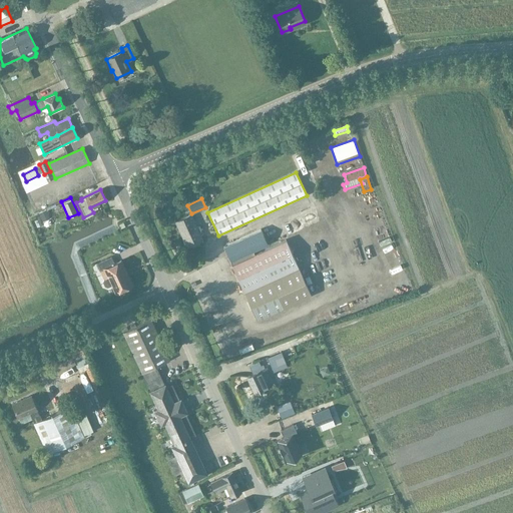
[(50,218),(46,209),(38,213),(43,222),(50,218)]
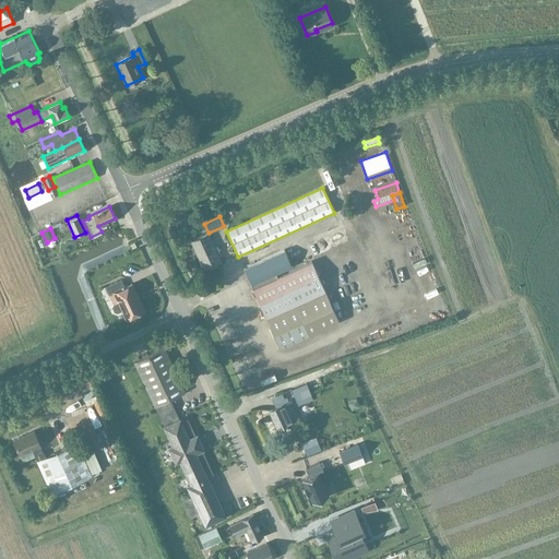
[(206,234),(192,241),(202,262),(204,269),(217,262),(219,262),(216,253),(218,252),(218,250),(217,247),(213,248),(206,234)]
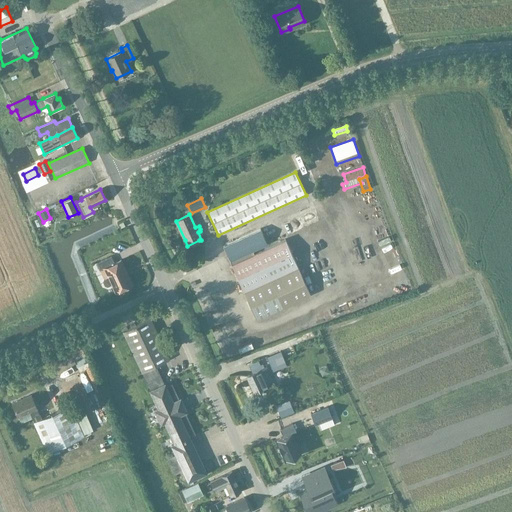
[(253,254),(253,253),(252,251),(267,244),(260,229),(223,246),(230,261),(246,253),(248,257),(231,264),(255,319),(310,295),(286,240),(253,254)]
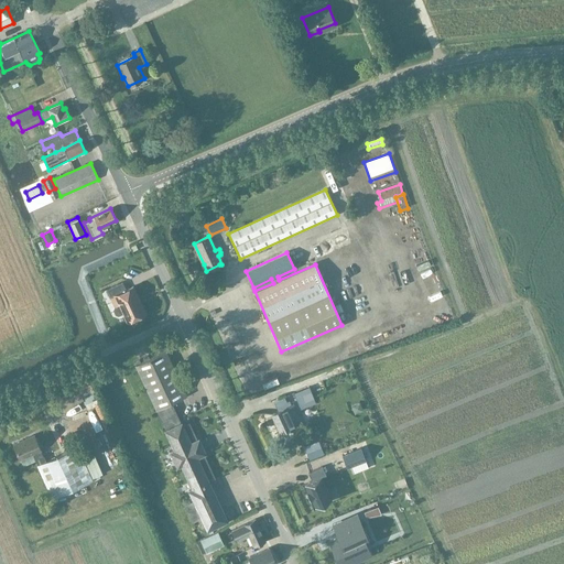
[(127,322),(145,313),(133,286),(126,290),(122,282),(106,290),(110,299),(115,296),(118,304),(115,305),(115,308),(117,314),(120,315),(123,314),(127,322)]
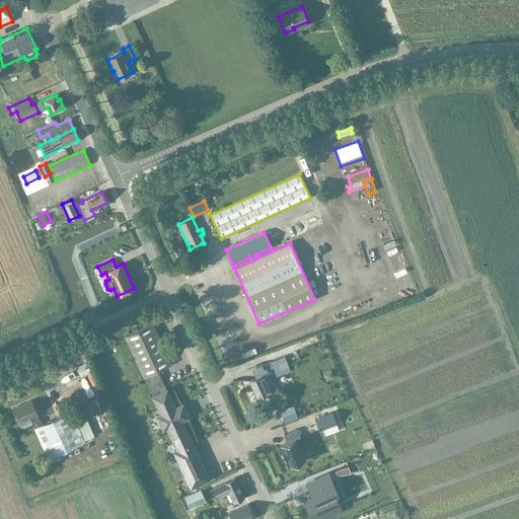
[(396,283),(399,291),(408,288),(404,279),(396,283)]
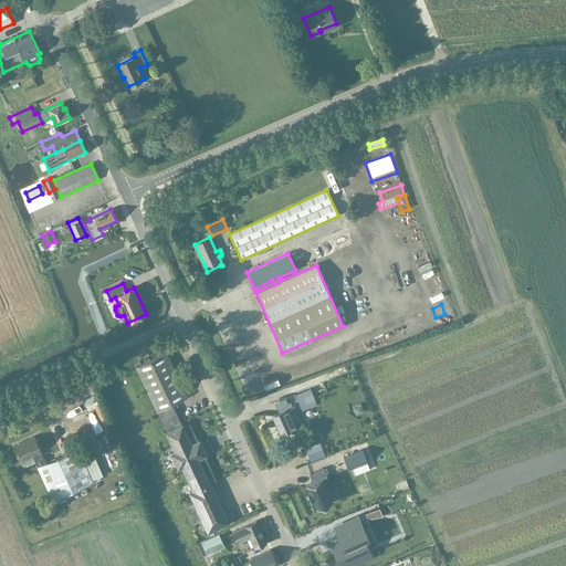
[(156,410),(171,404),(187,397),(166,352),(150,359),(148,357),(144,359),(145,362),(136,366),(156,410)]
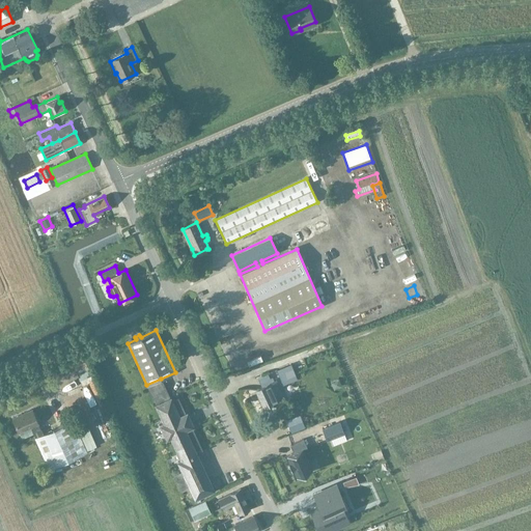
[(322,334),(306,338),(308,344),(324,339),(322,334)]
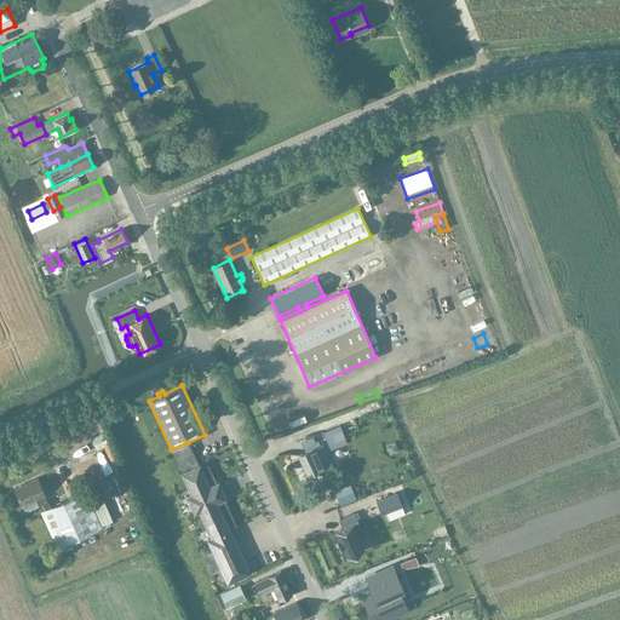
[(194,454),(188,442),(171,449),(177,461),(194,454)]
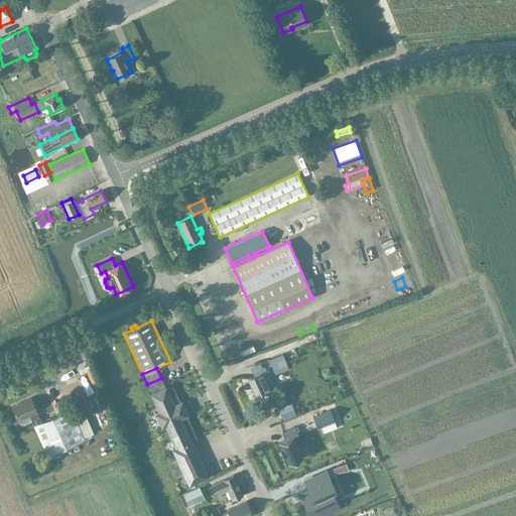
[(266,370),(262,372),(249,378),(257,395),(270,389),(270,388),(275,386),(272,379),(270,380),(266,370)]
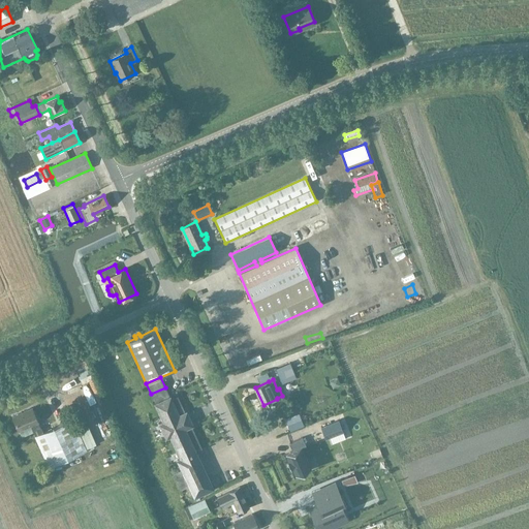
[(166,437),(169,435),(190,426),(192,425),(186,412),(184,412),(177,398),(172,400),(169,397),(165,387),(151,394),(155,404),(163,422),(160,424),(166,437)]
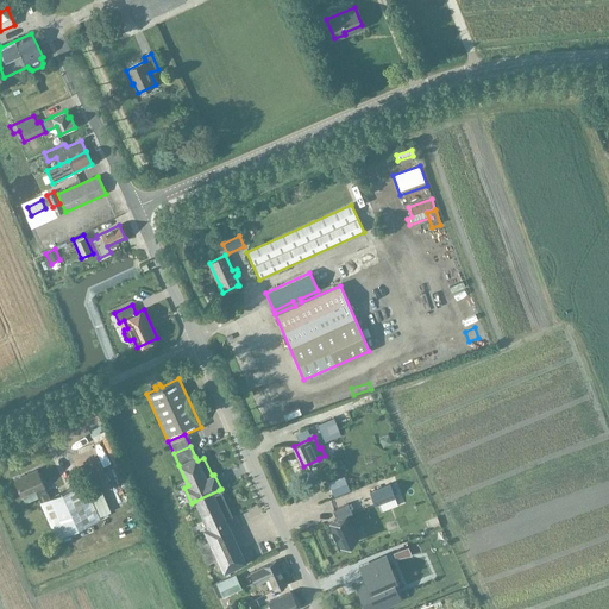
[(36,470),(14,479),(22,496),(24,502),(37,496),(41,502),(56,538),(100,519),(83,482),(49,497),(44,487),(36,470)]
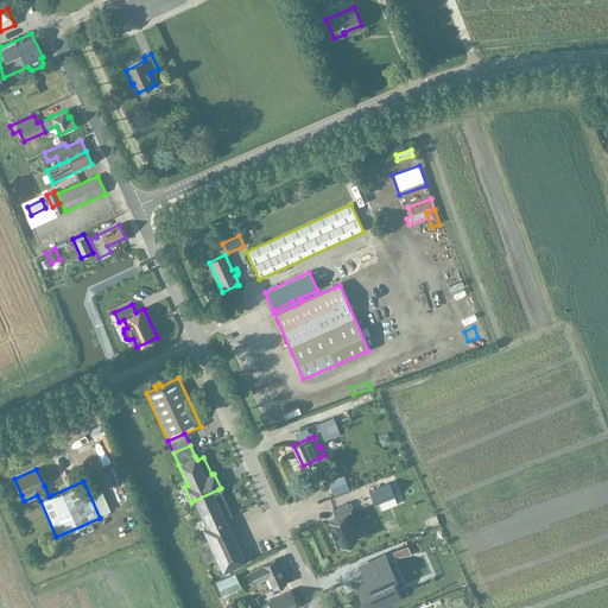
[(388,483),(369,491),(374,505),(379,502),(394,496),(388,483)]
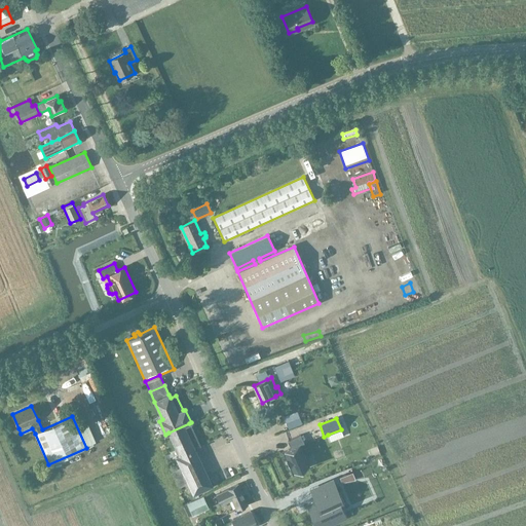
[(200,447),(189,423),(168,433),(180,456),(176,457),(180,465),(172,470),(179,486),(188,482),(193,493),(211,485),(194,450),(200,447)]
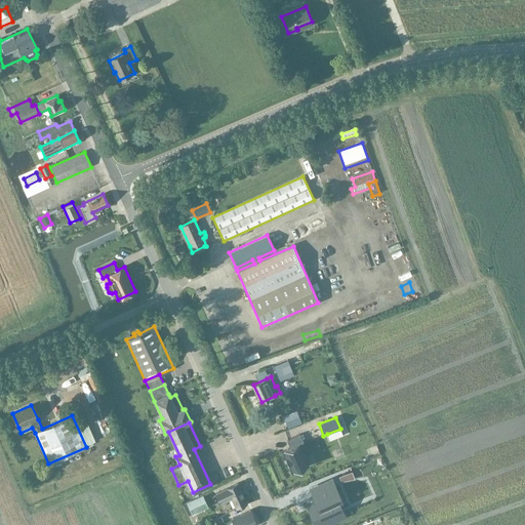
[(293,472),(293,473),(309,466),(308,465),(298,445),(304,442),(299,434),(286,440),(290,448),(283,451),(284,451),(287,458),(286,459),(286,458),(285,459),(287,463),(288,466),(289,466),(290,465),(293,472)]
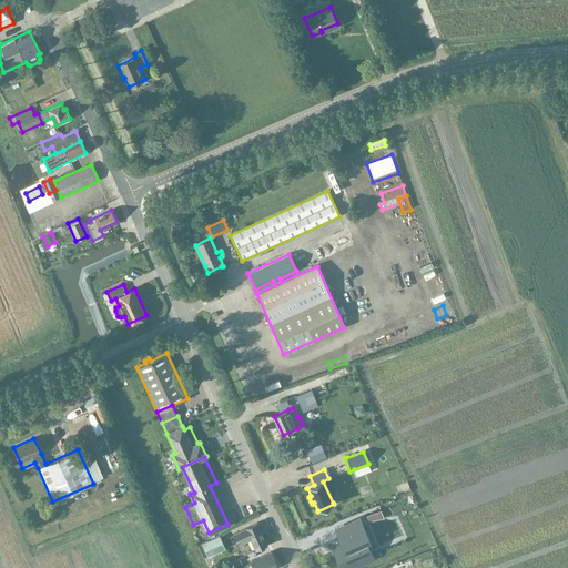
[(255,550),(266,545),(257,525),(255,524),(245,528),(233,535),(237,544),(250,537),(255,550)]
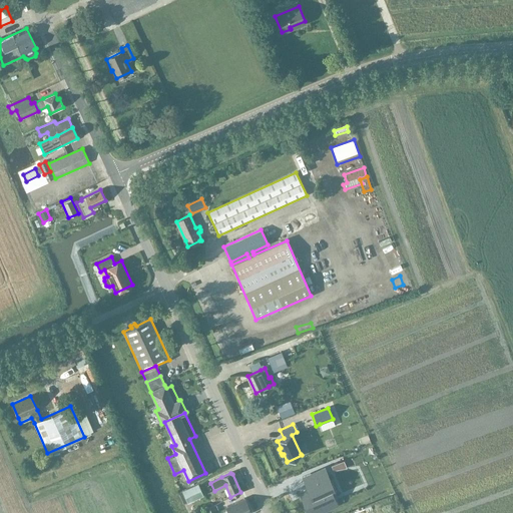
[(310,489),(302,493),(310,512),(313,512),(329,506),(325,497),(333,493),(326,475),(308,483),(310,489)]
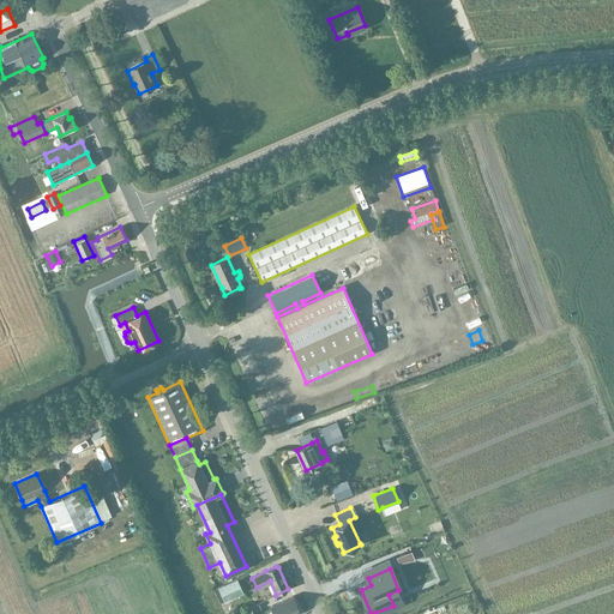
[(236,579),(218,588),(214,590),(220,603),(242,593),(236,579)]
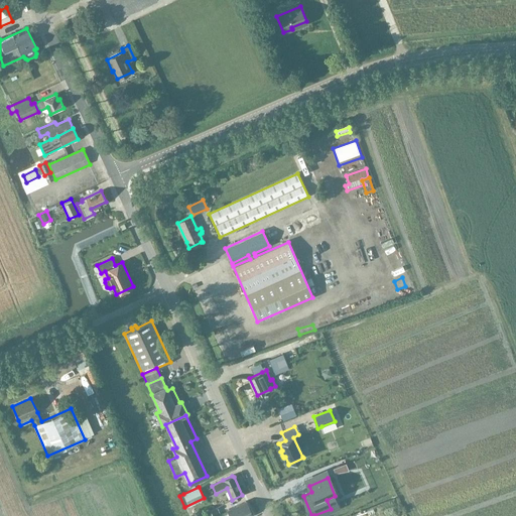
[(251,515),(252,515),(245,501),(227,510),(230,515),(251,515)]
